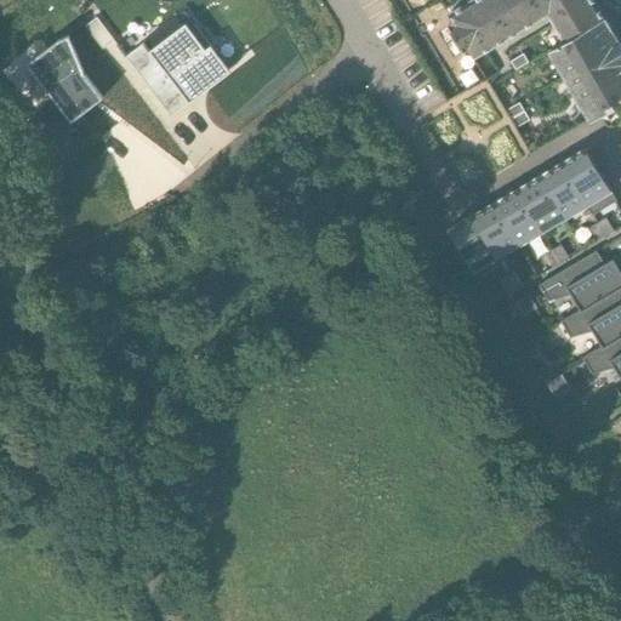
[(590,120),(613,106),(610,102),(620,95),(620,45),(620,43),(619,43),(605,21),(607,20),(605,18),(604,18),(593,0),(462,0),(450,7),(444,11),(450,22),(443,26),(457,50),(466,44),(472,55),(496,41),(546,12),(562,40),(546,49),(557,67),(590,120)]
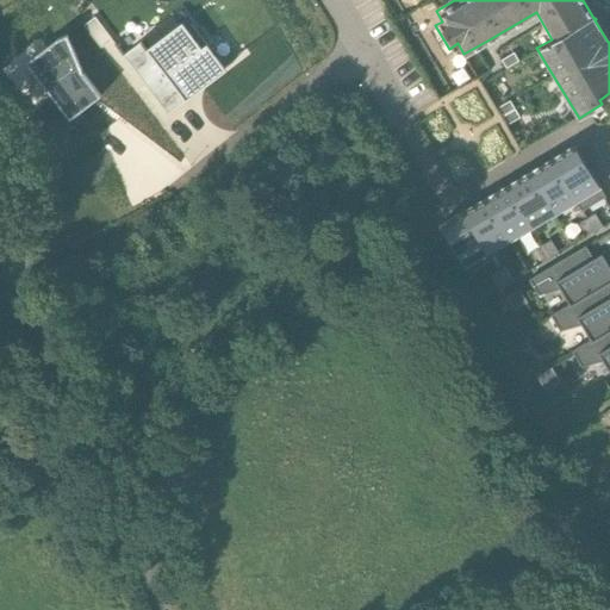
[(95,18),(83,26),(101,49),(112,41),(95,18)]
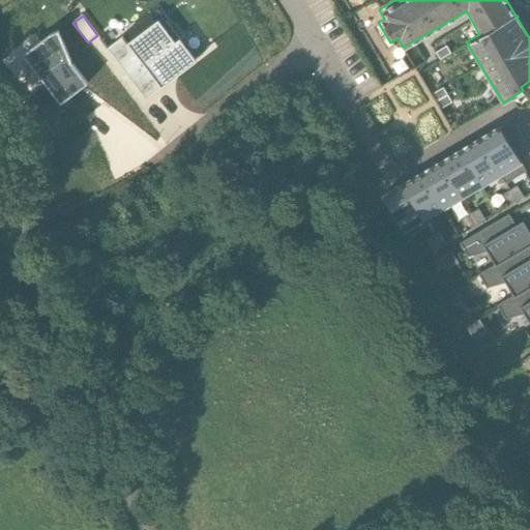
[(107,47),(145,97),(196,60),(166,20),(133,45),(124,33),(107,47)]
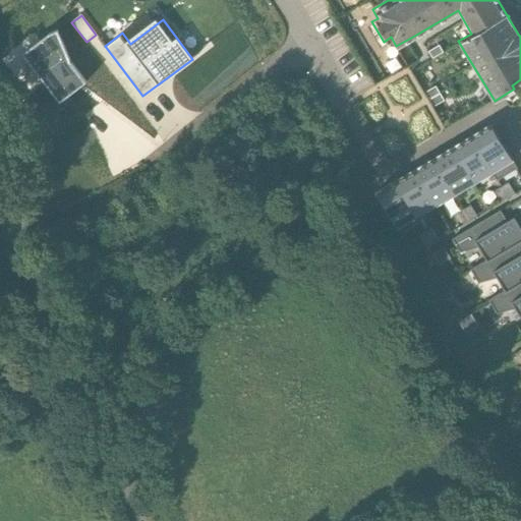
[(60,102),(87,82),(70,60),(57,31),(50,34),(23,53),(25,55),(34,66),(35,65),(48,79),(60,102)]
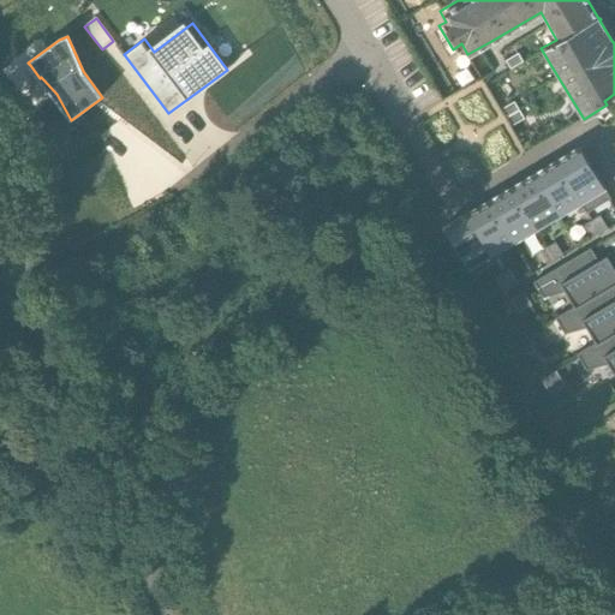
[(524,63),(518,54),(506,61),(511,70),(524,63)]
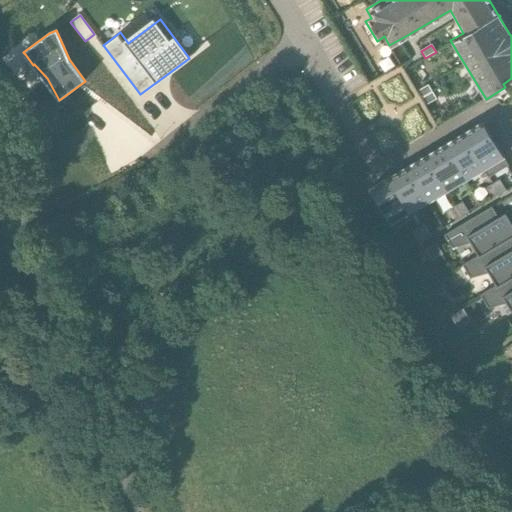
[(422,99),(432,93),(428,86),(418,92),(422,99)]
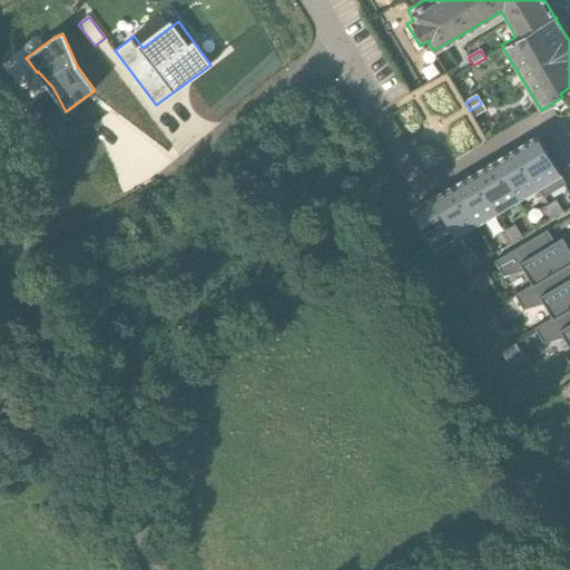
[(474,118),(487,111),(481,104),(470,110),(474,118)]
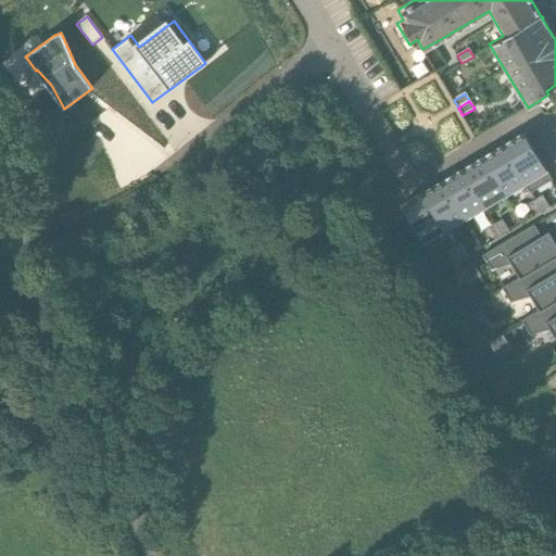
[(550,169),(526,128),(504,141),(528,181),(550,169)]
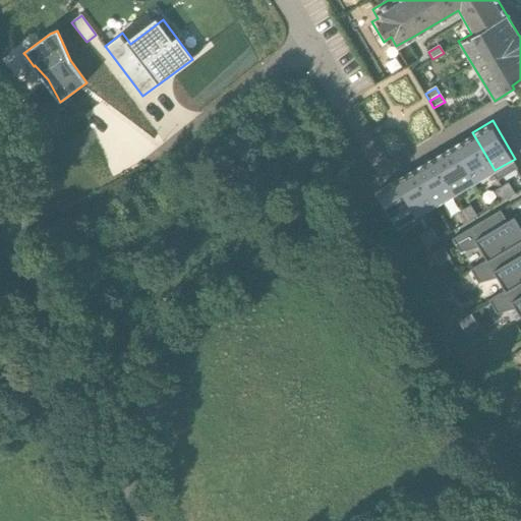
[(475,181),(495,170),(472,132),(453,143),(475,181)]
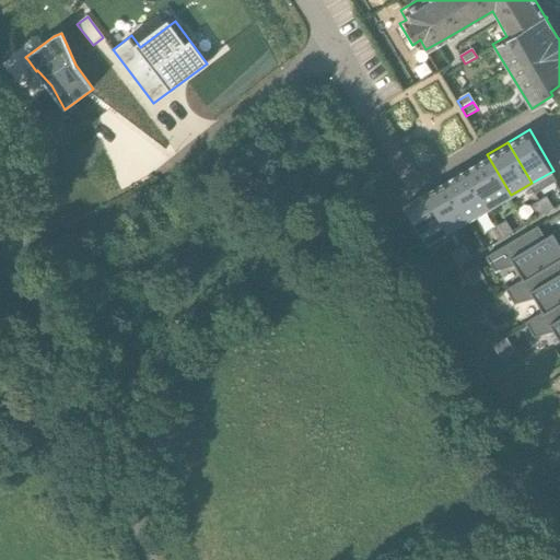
[(511,195),(487,154),(467,165),(490,207),(511,195)]
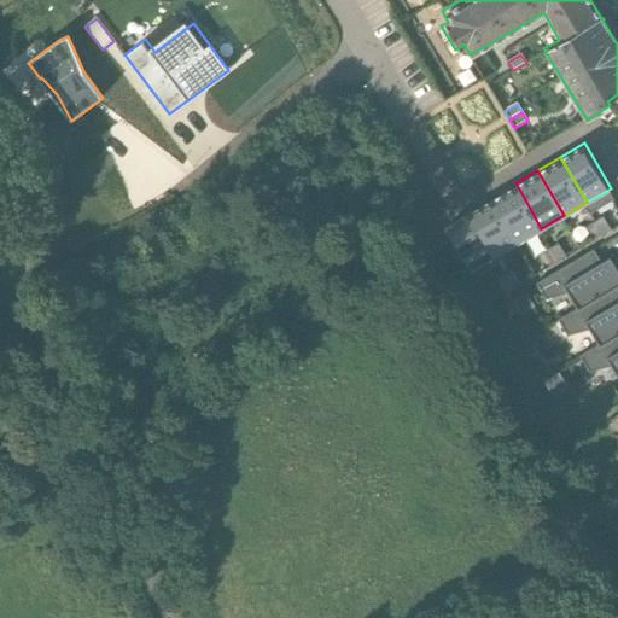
[(493,196),(519,242),(541,228),(516,182),(493,196)]
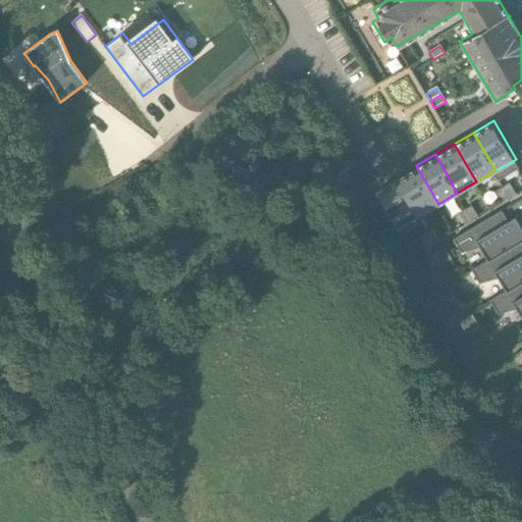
[(397,176),(419,215),(438,204),(416,165),(397,176)]
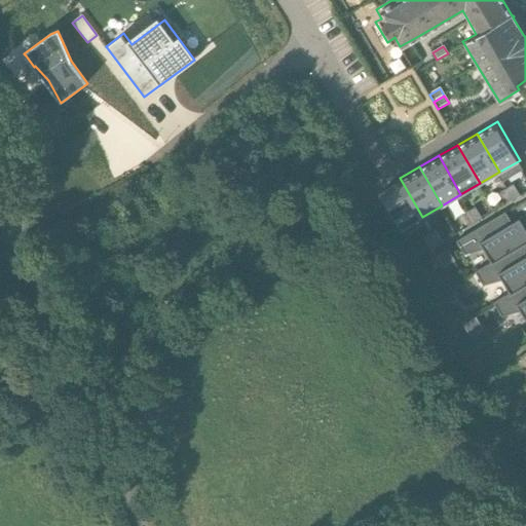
[(400,178),(379,190),(402,228),(422,217),(400,178)]
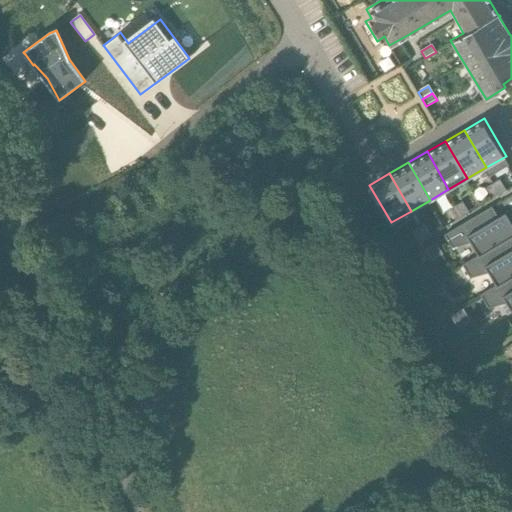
[(495,184),(501,193),(508,189),(502,179),(495,184)]
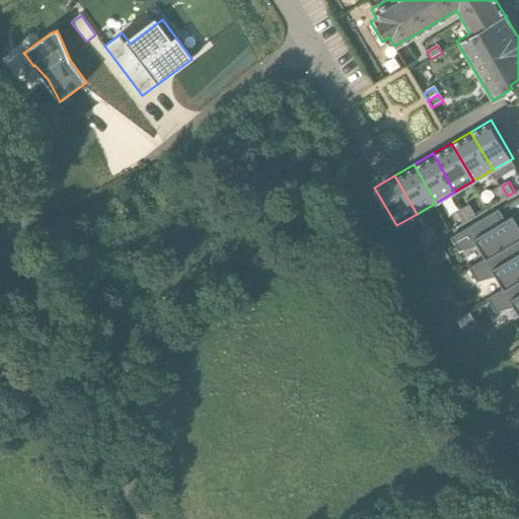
[(502,187),(496,190),(501,200),(508,196),(502,187)]
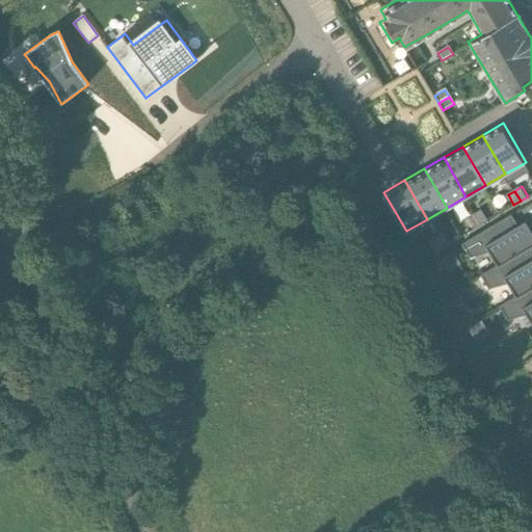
[(488,218),(483,209),(476,213),(481,222),(488,218)]
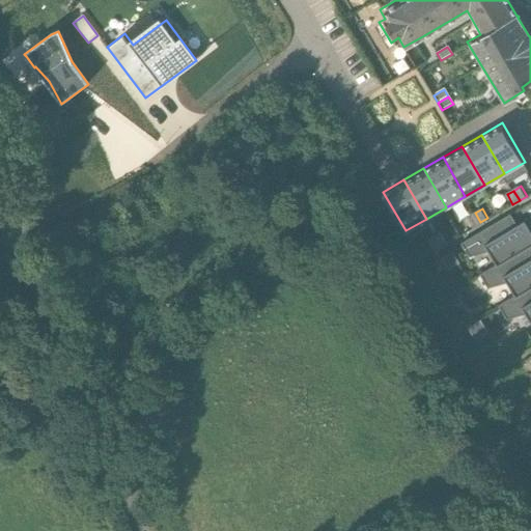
[(468,217),(473,226),(480,222),(475,213),(468,217)]
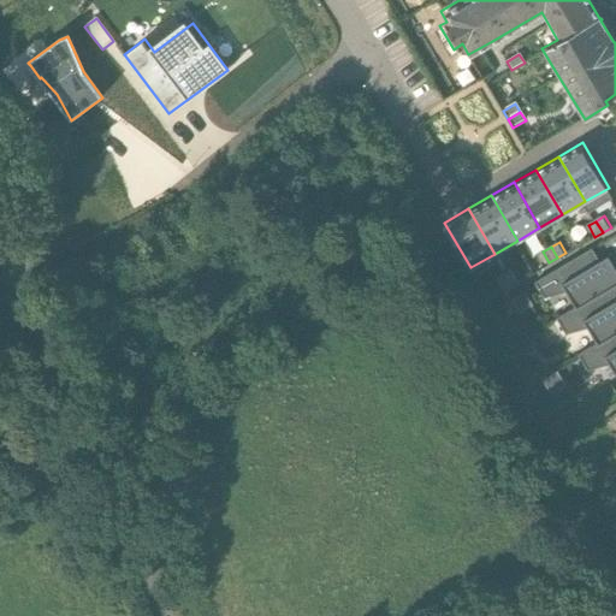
[(615,283),(615,265),(609,254),(598,260),(591,248),(535,280),(544,295),(568,290),(576,304),(612,285),(615,283)]
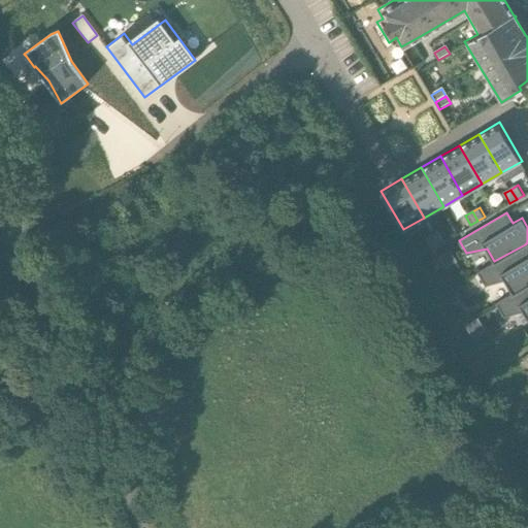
[(440,230),(433,234),(438,243),(446,239),(440,230)]
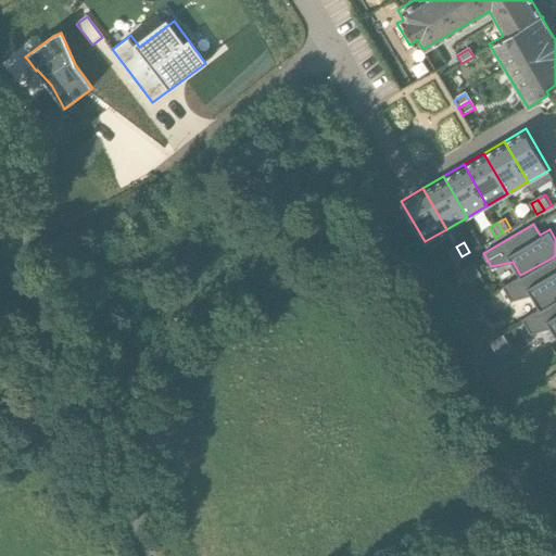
[(449,251),(454,261),(462,256),(456,247),(449,251)]
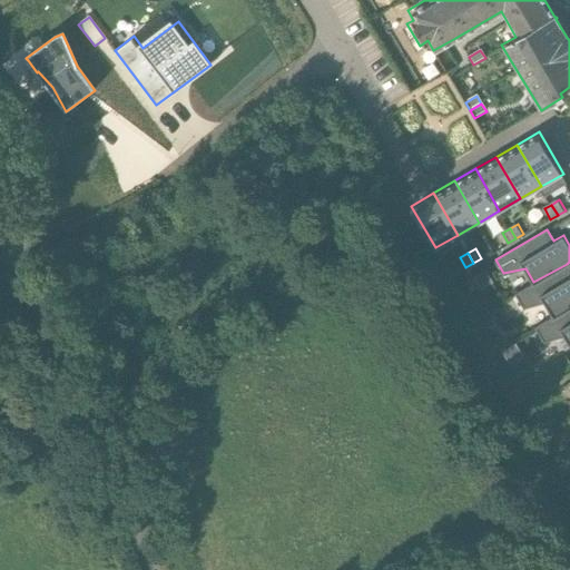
[(569,269),(567,264),(533,282),(514,293),(523,307),(544,302),(553,316),(569,306),(569,269)]
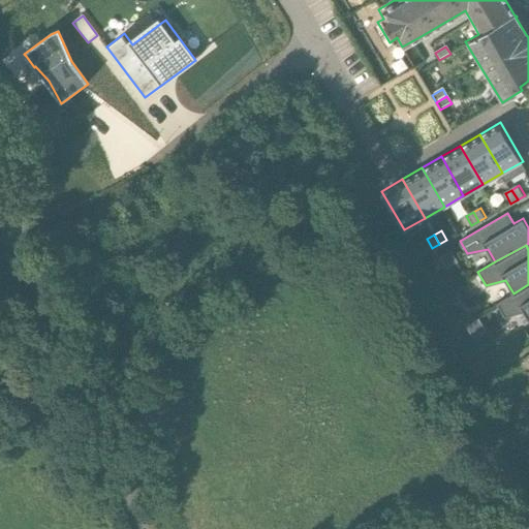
[(450,252),(449,252),(439,258),(446,270),(458,263),(450,252)]
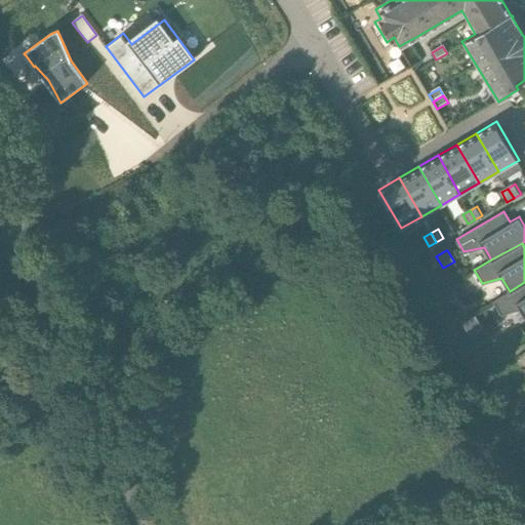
[(524,282),(510,291),(492,301),(500,314),(520,310),(524,318),(524,282)]
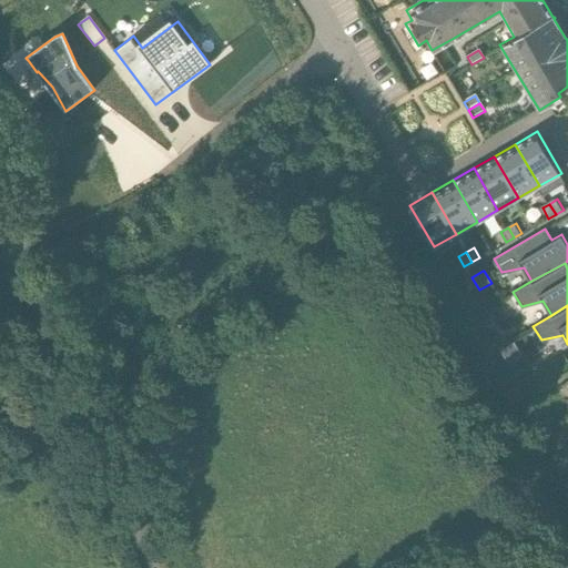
[(499,352),(507,364),(520,356),(513,344),(499,352)]
